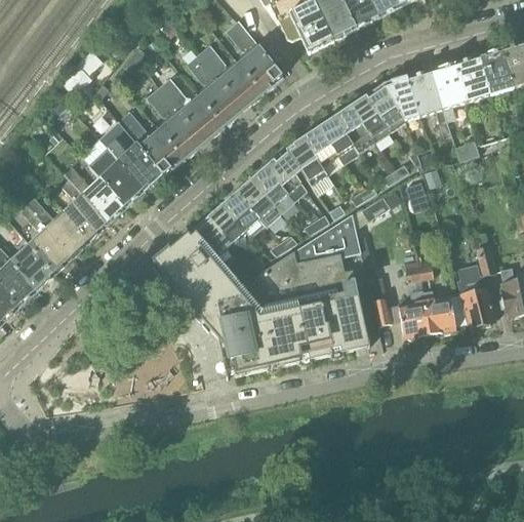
[(276,0),(271,3),(289,40),(294,42),(303,38),(311,54),(334,42),(314,0),(276,0)]
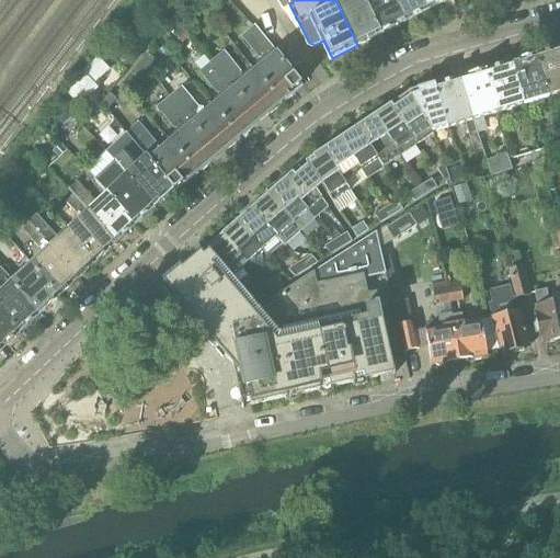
[(335,0),(357,45),(383,32),(367,0),(335,0)]
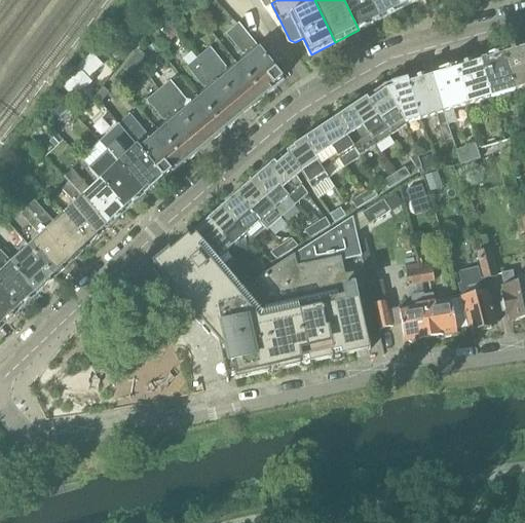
[(344,0),(359,30),(381,19),(372,0),(344,0)]
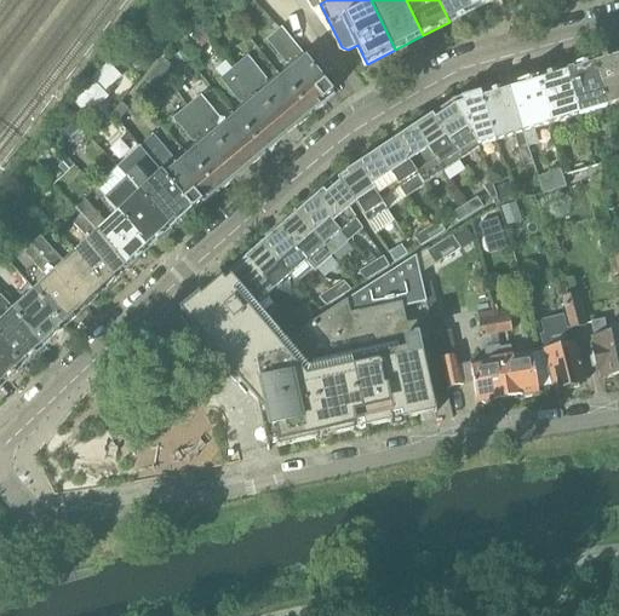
[(439,0),(450,22),(475,10),(470,0),(439,0)]
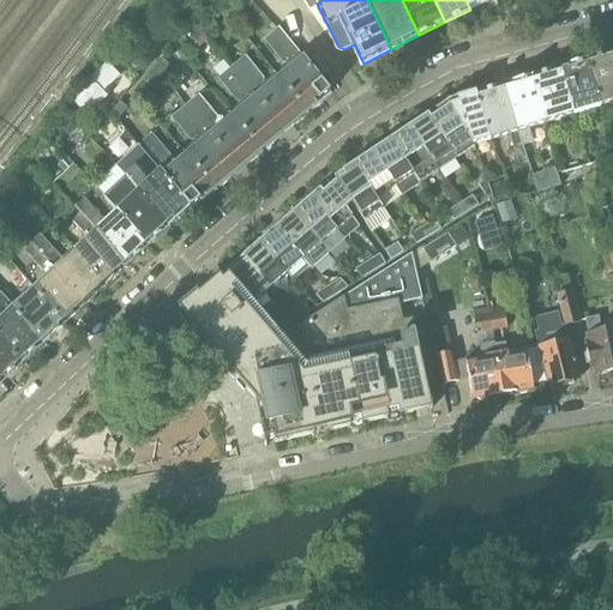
[(466,0),(470,10),(488,0),(466,0)]
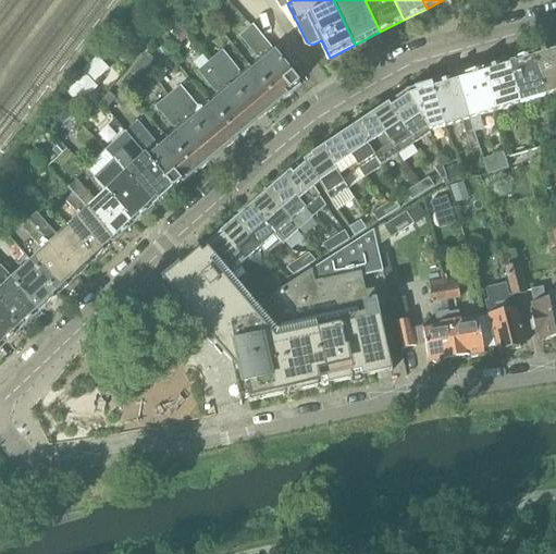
[(174,15),(187,28),(195,22),(182,8),(174,15)]
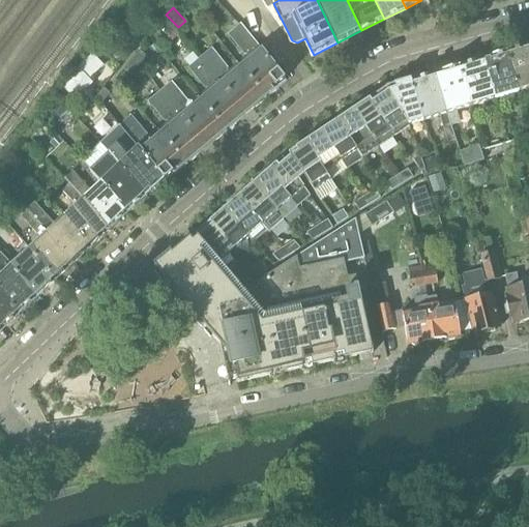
[(172,34),(178,27),(166,15),(158,21),(172,34)]
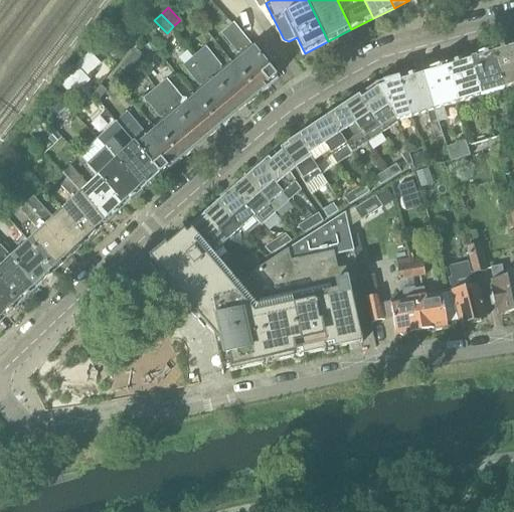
[(222,30),(237,49),(242,49),(245,53),(233,62),(259,93),(268,84),(266,82),(277,74),(233,21),(222,30)]
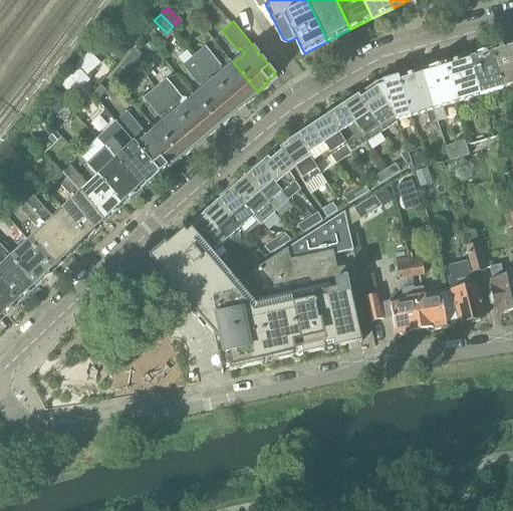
[(504,87),(512,83),(512,42),(493,49),(504,87)]
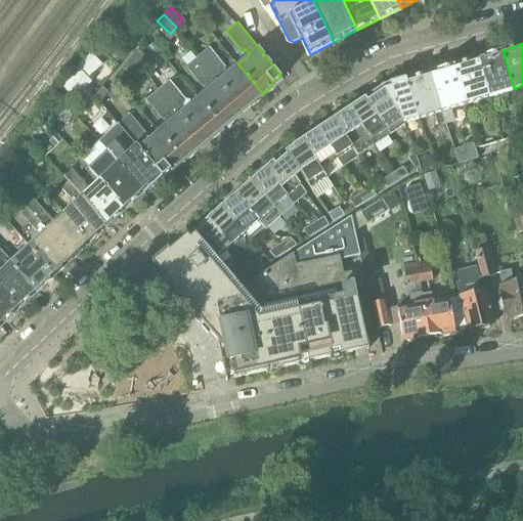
[(208,46),(197,55),(242,109),(251,101),(252,103),(263,94),(237,63),(226,73),(224,71),(224,66),(208,46)]
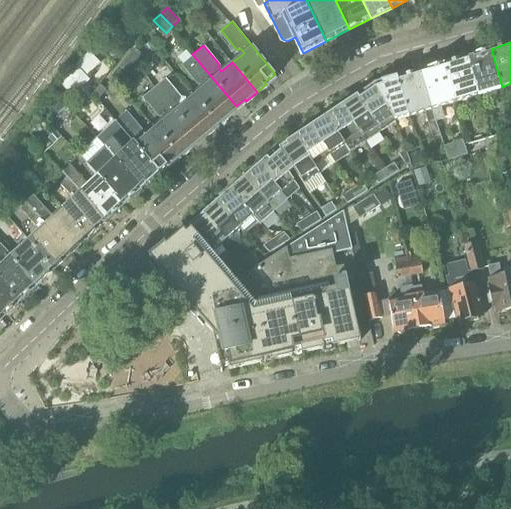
[(147,59),(133,47),(127,54),(141,67),(147,59)]
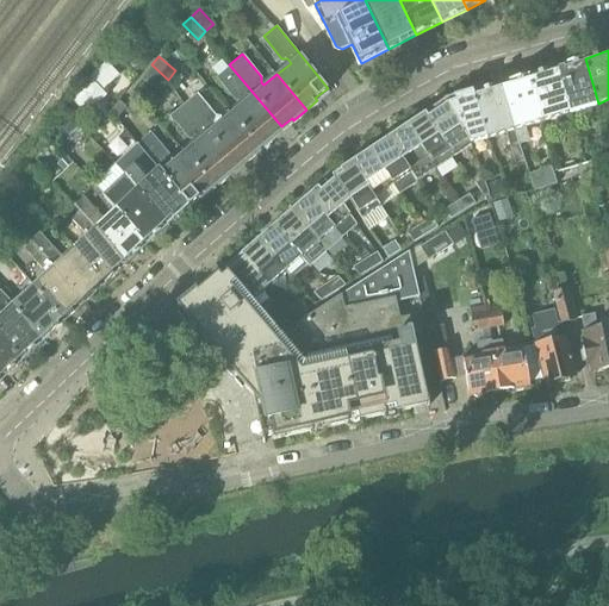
[(571,112),(598,104),(585,58),(584,56),(564,62),(564,63),(555,66),(571,112)]
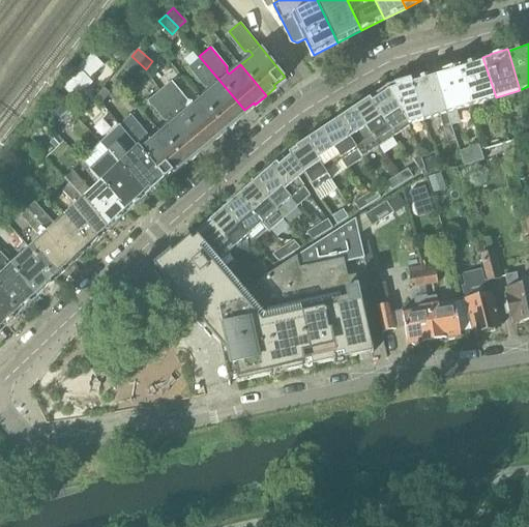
[(79,66),(64,86),(76,98),(93,82),(90,77),(105,64),(91,50),(80,64),(79,66)]
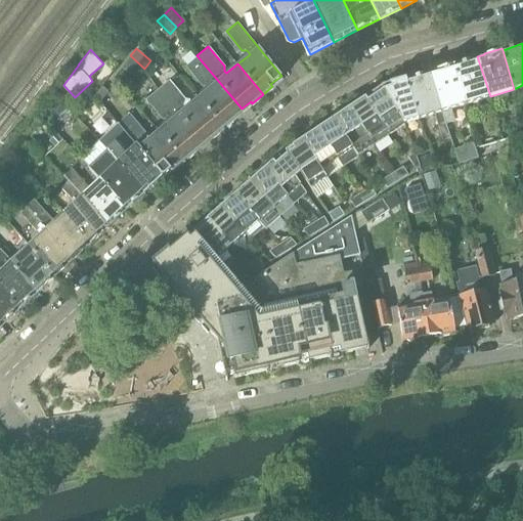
[(139,74),(144,69),(130,55),(125,61),(139,74)]
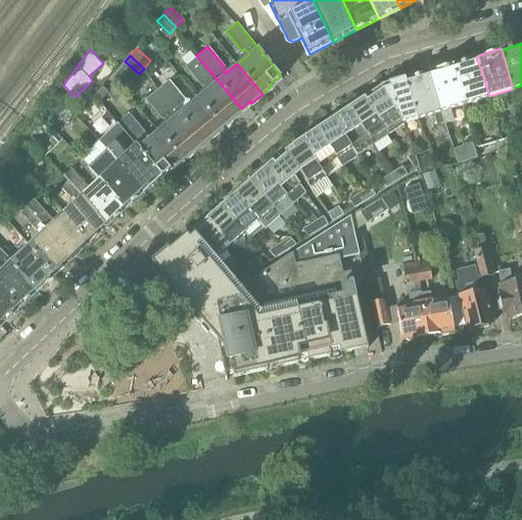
[(210,86),(197,97),(224,127),(233,120),(231,117),(241,108),(196,55),(186,64),(201,83),(208,84),(210,86)]
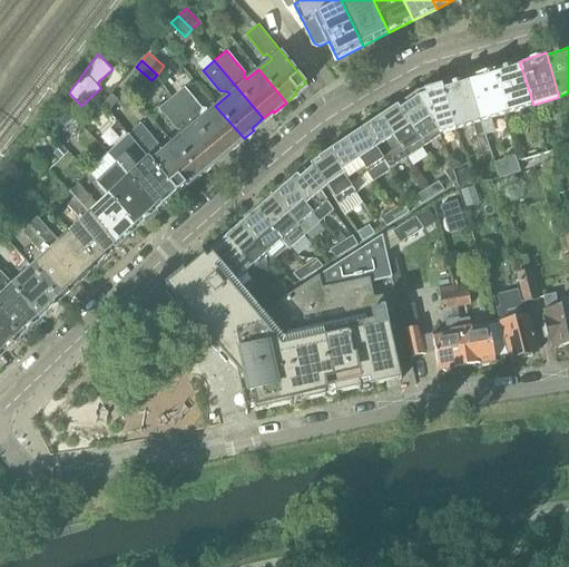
[(519,61),(493,69),(506,113),(533,105),(519,61)]
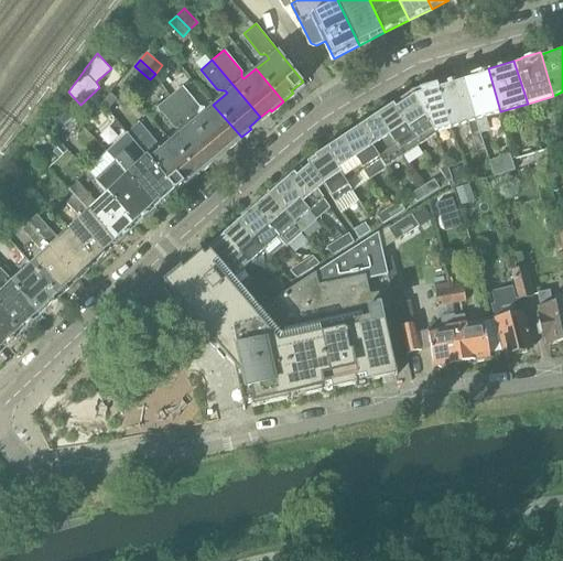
[(500,111),(488,68),(487,67),(472,73),(472,74),(463,76),(484,148),(494,144),(486,117),(500,111)]
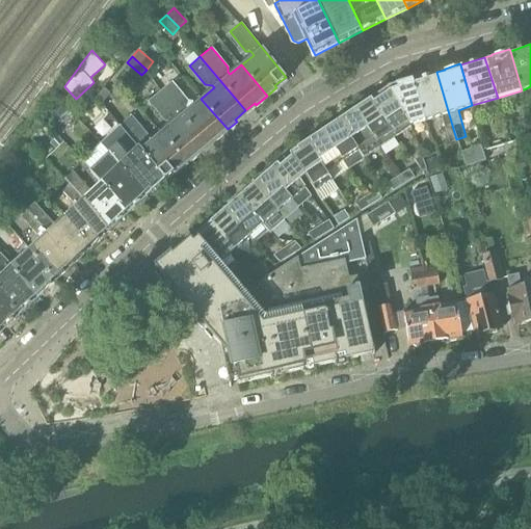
[(451,140),(456,139),(436,72),(413,80),(412,80),(424,120),(442,114),(451,140)]
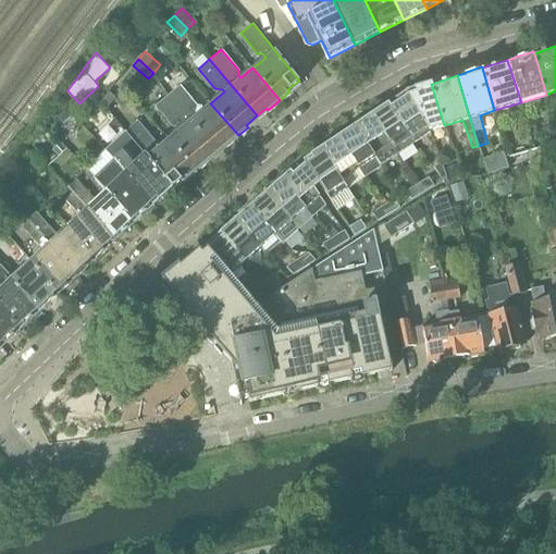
[(407,90),(408,91),(430,131),(431,130),(444,125),(431,84),(432,84),(432,83),(407,90)]
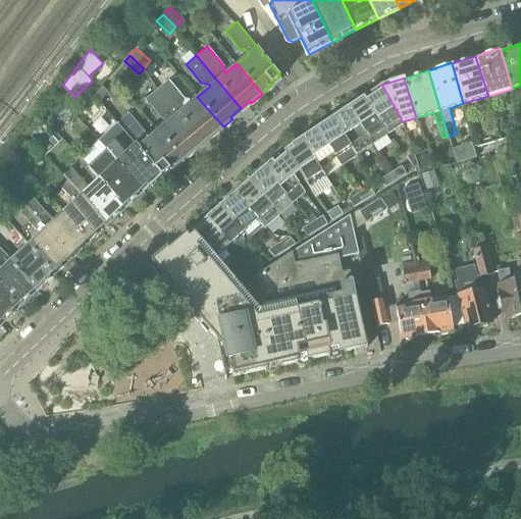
[(212,136),(223,126),(197,97),(187,106),(184,103),(184,96),(168,79),(157,88),(202,141),(210,135),(212,136)]
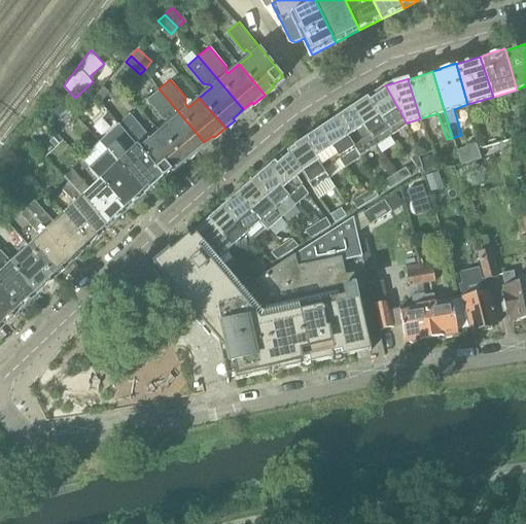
[(102,101),(110,91),(104,85),(96,96),(102,101)]
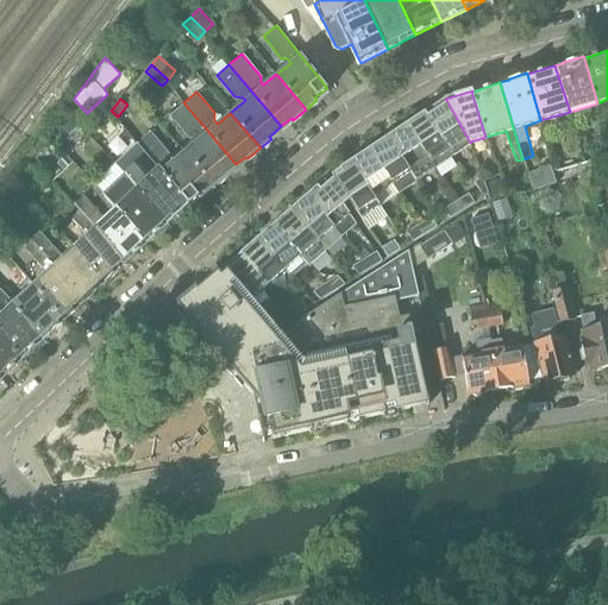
[(446,100),(425,113),(452,155),(470,143),(446,100)]
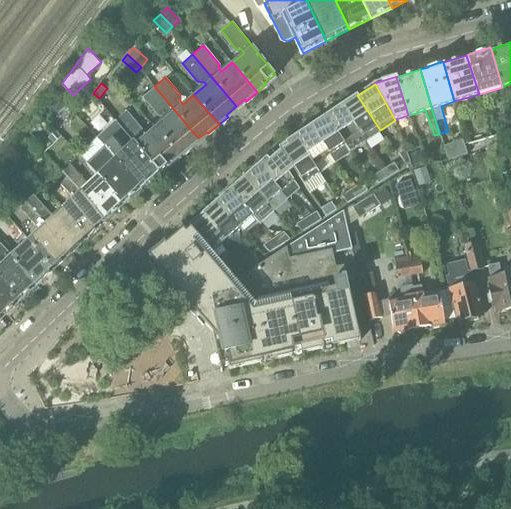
[(168,117),(156,127),(181,156),(190,149),(189,147),(198,138),(154,86),(144,95),(160,113),(165,114),(168,117)]
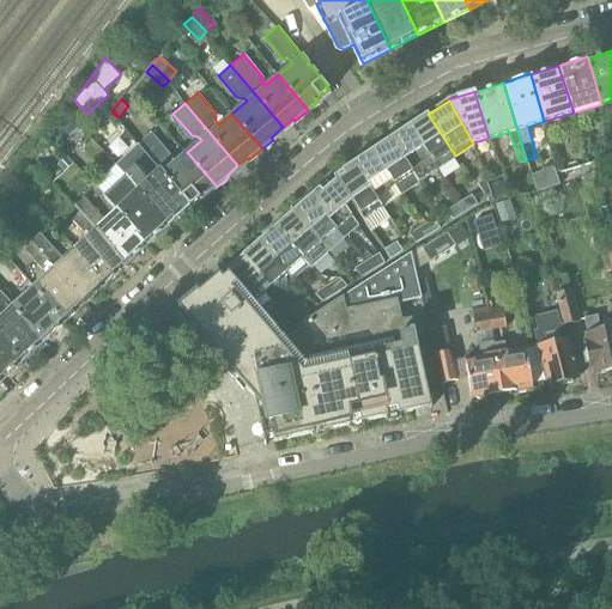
[(71,114),(60,123),(66,129),(73,129),(80,123),(71,114)]
